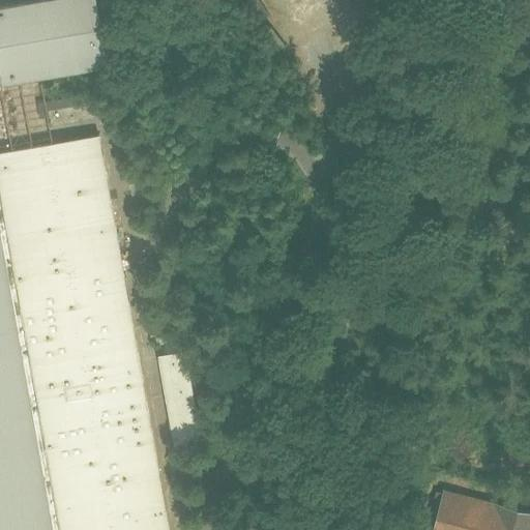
[(97,0),(31,0),(0,5),(0,58),(4,84),(109,65),(97,0)]
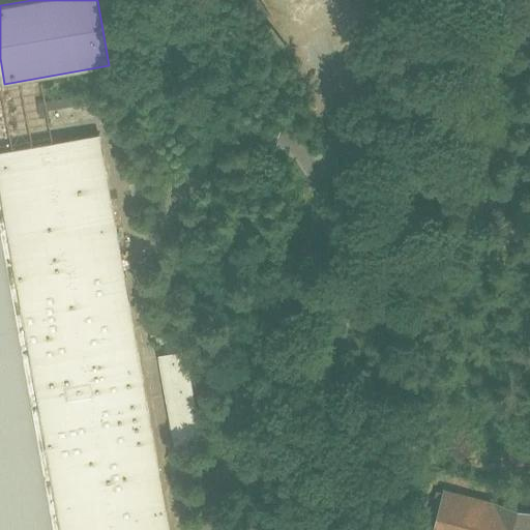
[(471,68),(464,67),(462,76),(470,78),(471,68)]
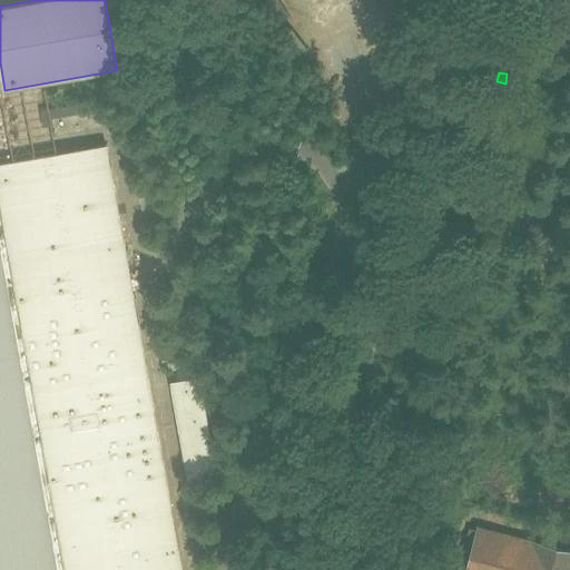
[(75,115),(72,105),(46,109),(48,120),(75,115)]
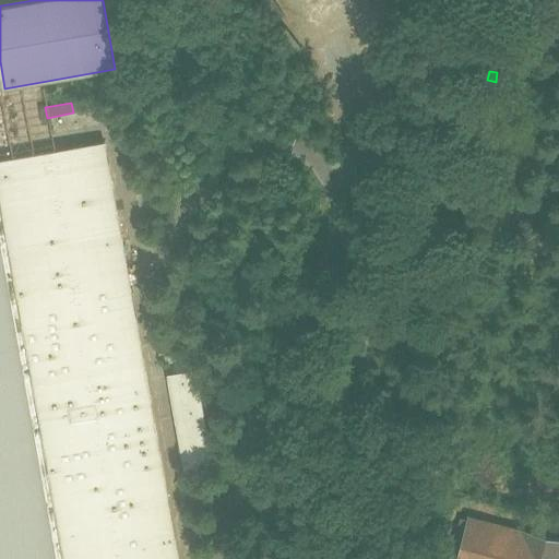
[(0,558),(178,558),(145,375),(137,377),(134,366),(144,364),(105,143),(0,161),(0,558)]
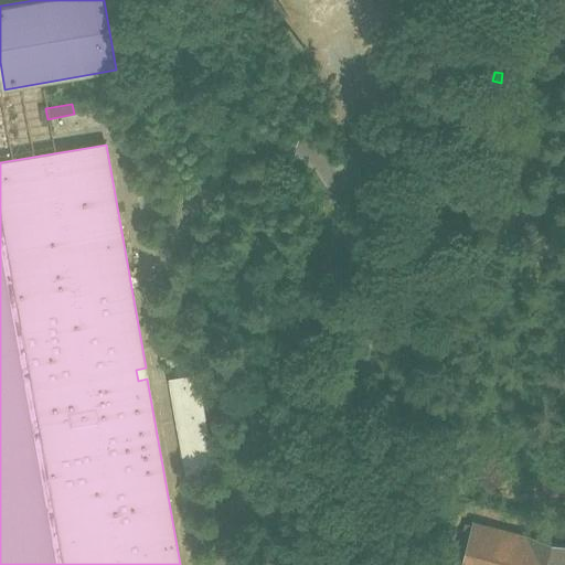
[(198,374),(170,380),(188,479),(215,473),(198,374)]
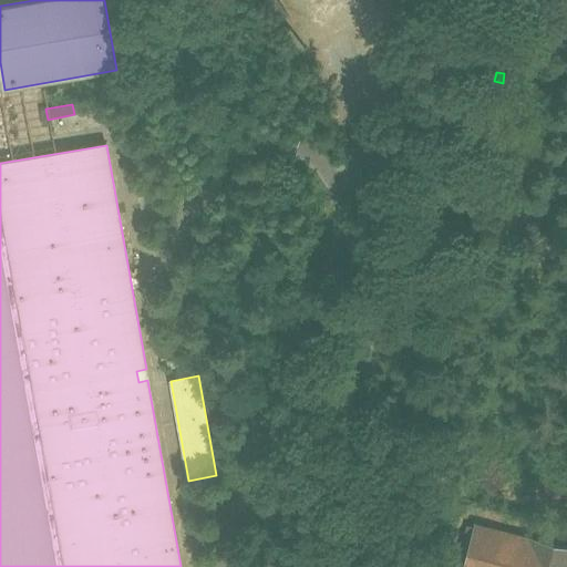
[(195,518),(205,516),(204,508),(194,511),(195,518)]
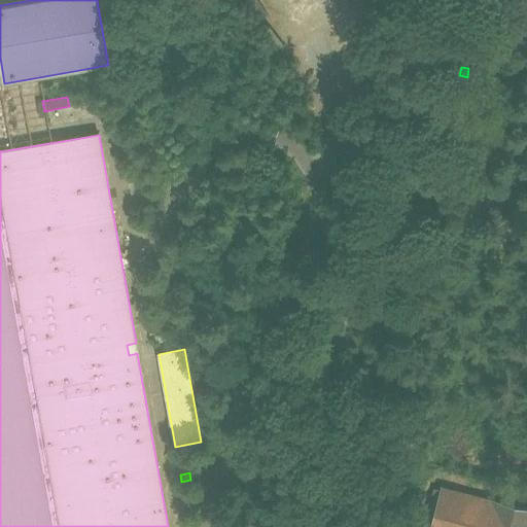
[(526,526),(526,510),(492,501),(491,503),(434,489),(431,500),(440,501),(432,526),(526,526)]
